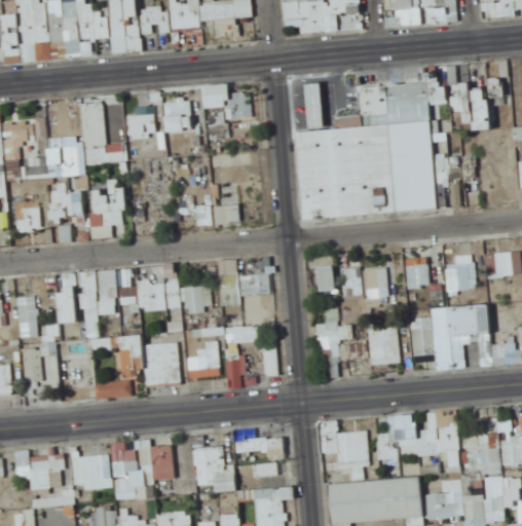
[(0,62),(4,62),(3,44),(28,42),(32,42),(106,38),(105,8),(85,14),(86,29),(81,29),(75,0),(0,0),(0,62)]
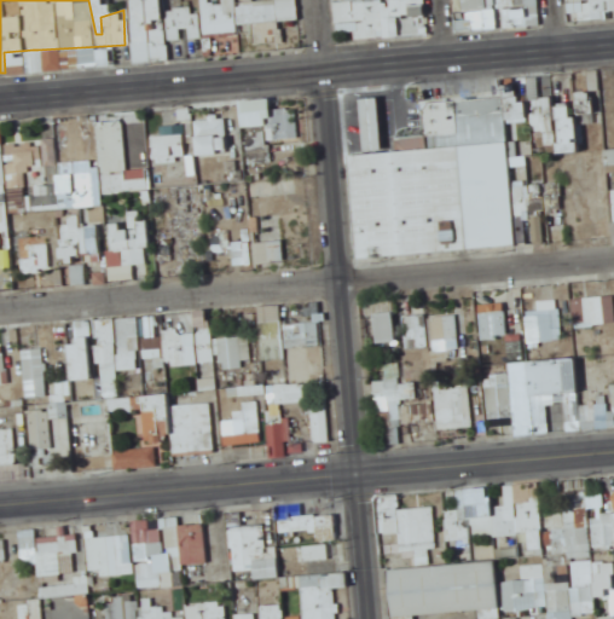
[(128,0),(129,27),(139,27),(138,0),(128,0)]
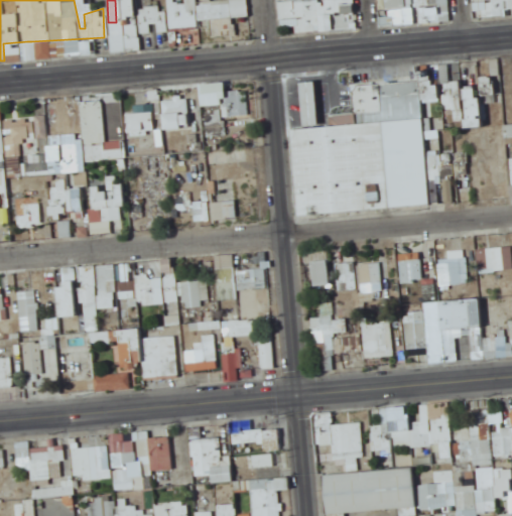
[(471,0),(472,9),(482,9),(481,0),(471,0)]
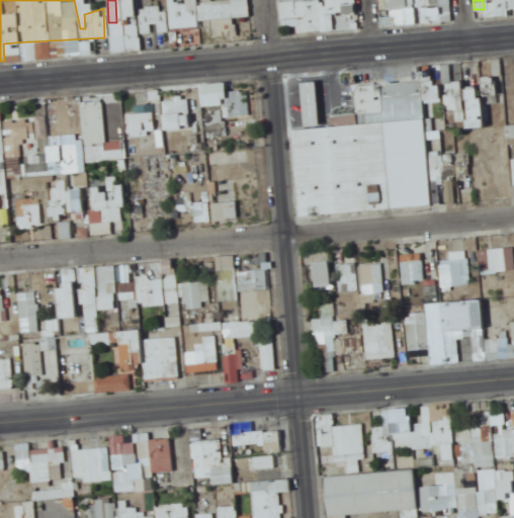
[(295,79),(315,79),(317,120),(297,121),(295,79)]
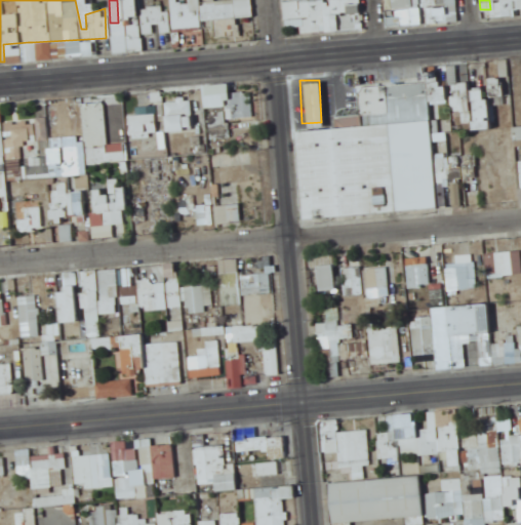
[(224,138),(224,114),(207,114),(207,138),(224,138)]
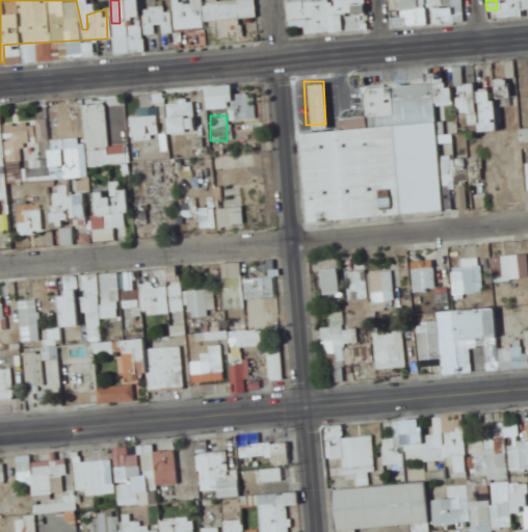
[(129,116),(129,136),(154,136),(154,116),(129,116)]
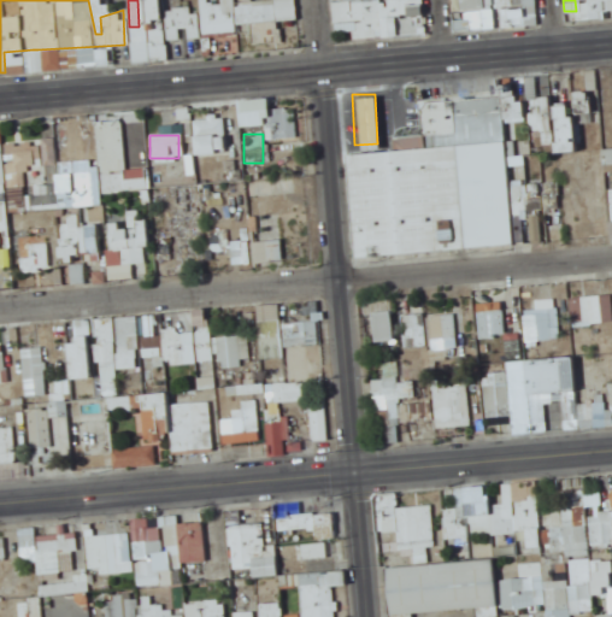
[(3,142),(3,170),(41,170),(41,142),(3,142)]
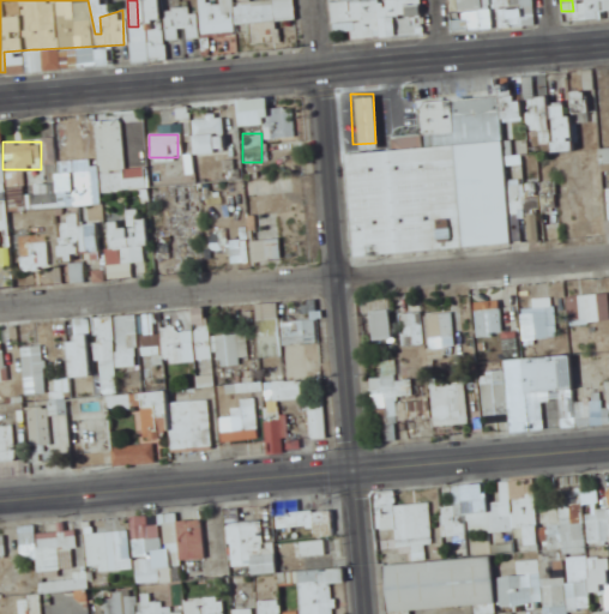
[(143,169),(122,169),(122,188),(143,188),(143,169)]
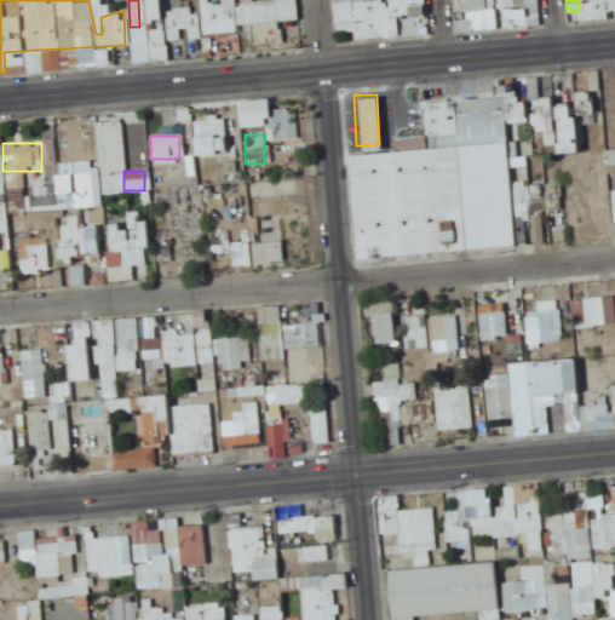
[(144,280),(144,211),(125,211),(126,223),(107,224),(107,280),(144,280)]
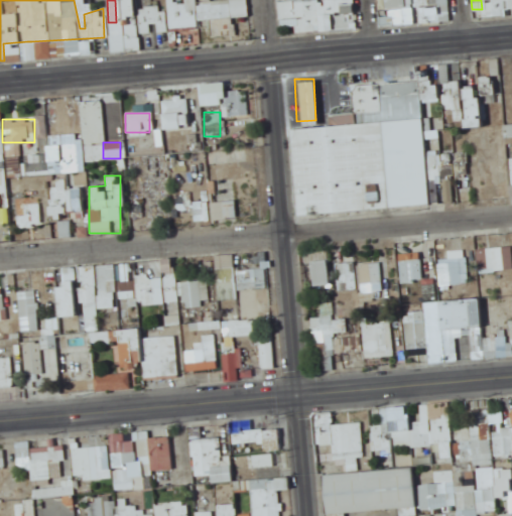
[(48,184),(48,222),(83,222),(83,188),(62,188),(62,184),(48,184)]
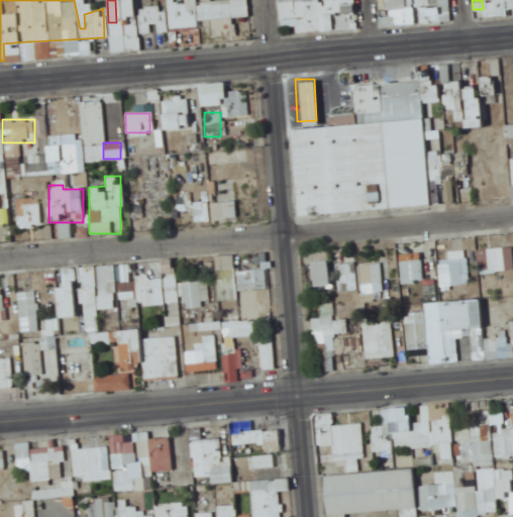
[(15,216),(16,228),(39,226),(37,203),(21,205),(22,215),(15,216)]
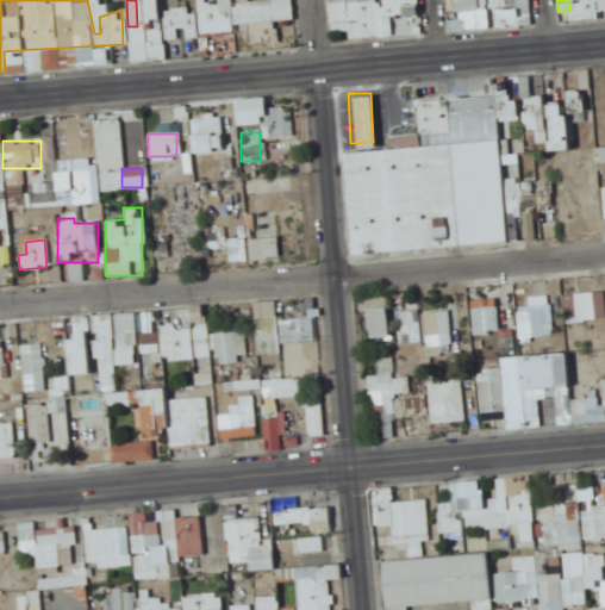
[(496,332),(496,300),(469,300),(469,332),(496,332)]
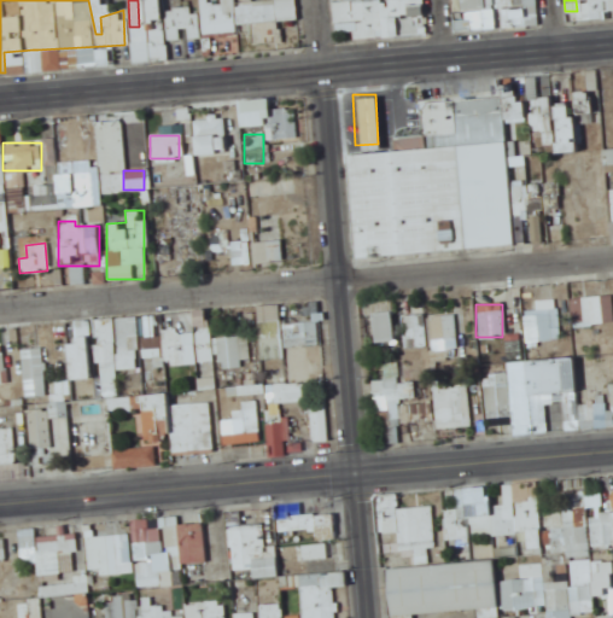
[(210,363),(206,310),(193,312),(194,330),(162,331),(163,365),(210,363)]
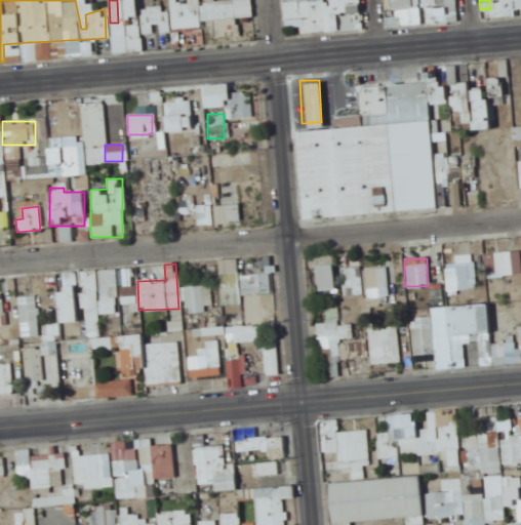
[(474,290),(474,265),(453,265),(453,290),(474,290)]
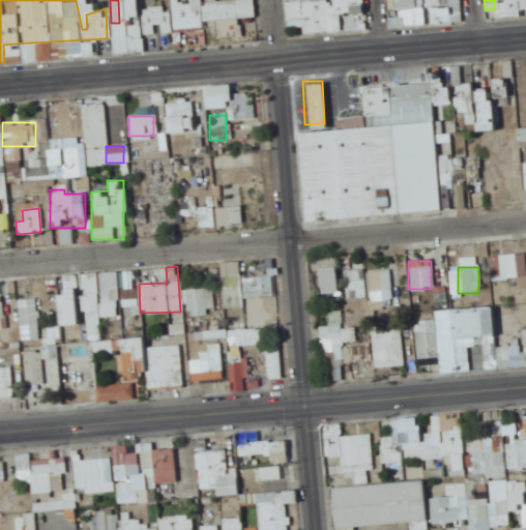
[(362,280),(360,269),(346,271),(347,282),(362,280)]
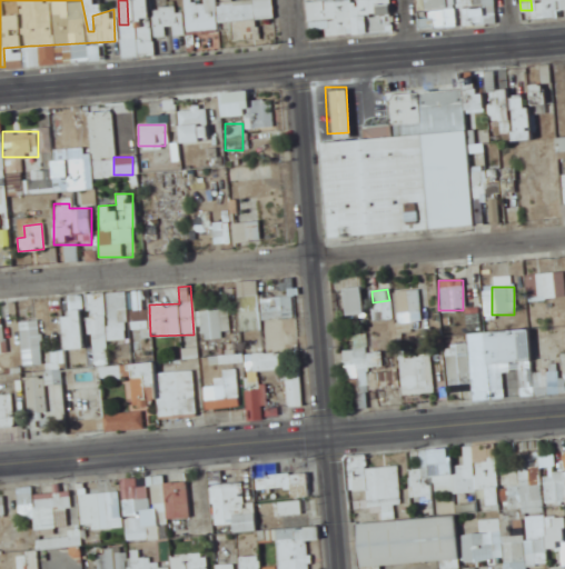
[(394,291),(397,333),(408,331),(407,322),(419,321),(417,289),(394,291)]
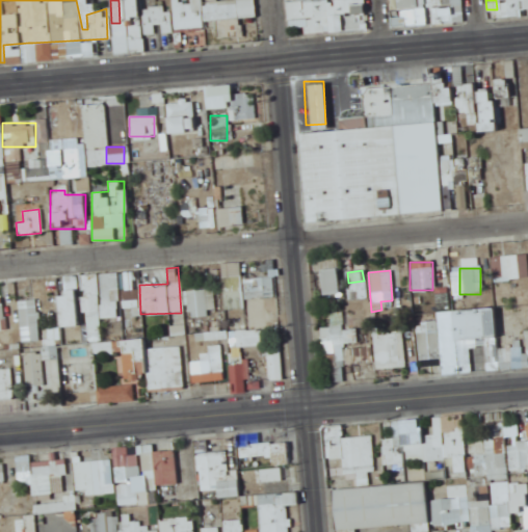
[(322,289),(335,289),(335,272),(323,271),(322,289)]
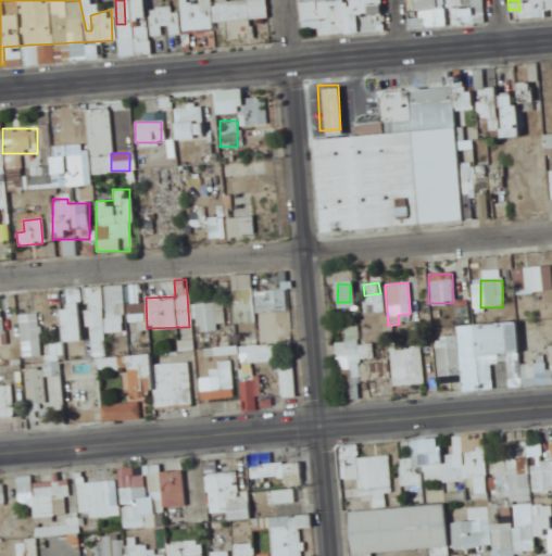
[(254,327),(285,327),(285,290),(254,290),(254,327)]
